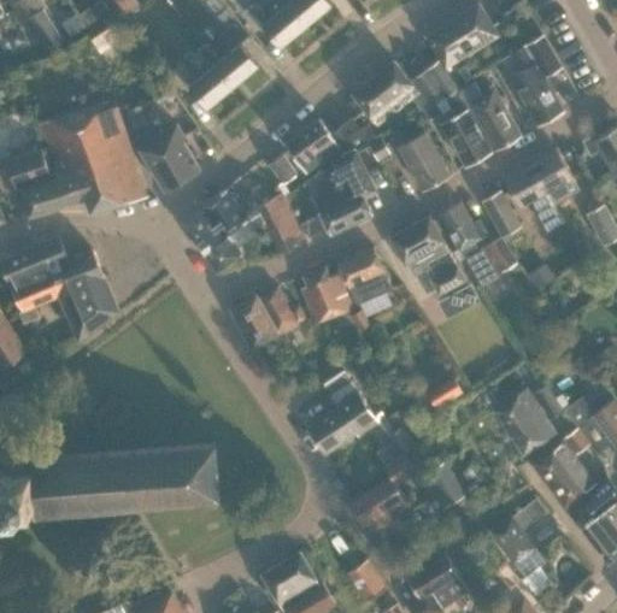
[(139,5),(134,0),(113,0),(127,15),(139,5)]
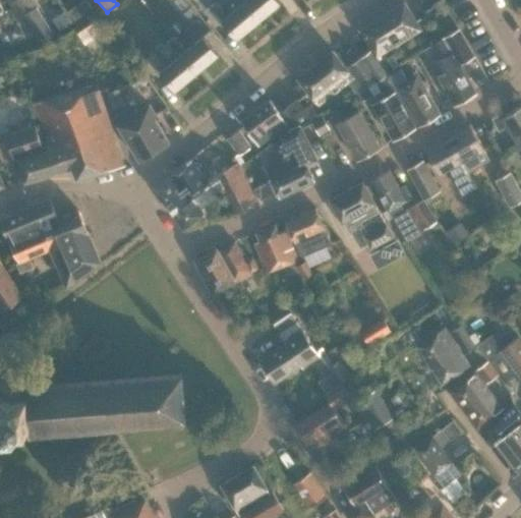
[(243,4),(258,22),(280,4),(276,0),(247,0),(232,0),(239,7),(243,4)]
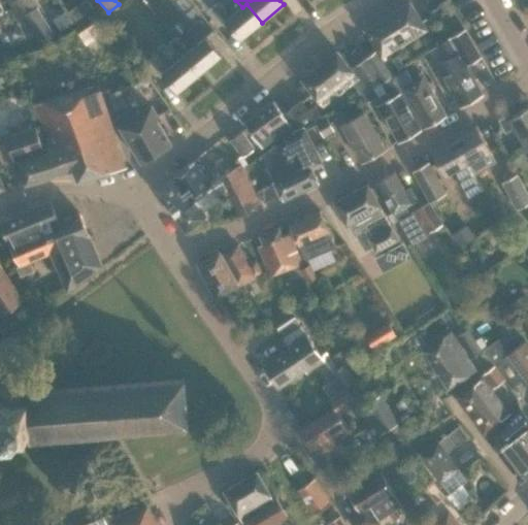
[(444,18),(455,11),(449,1),(438,6),(444,18)]
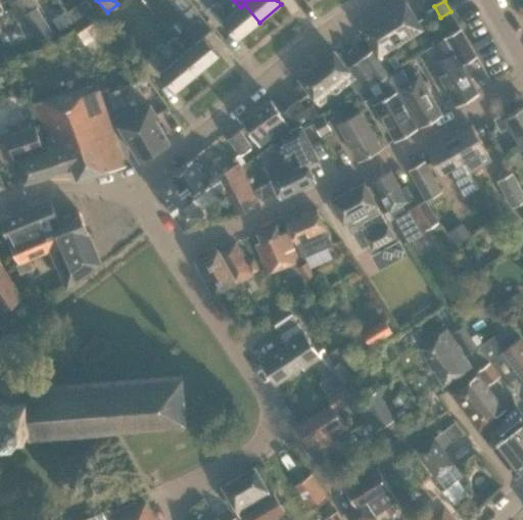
[(239,40),(259,22),(244,4),(240,7),(228,17),(216,3),(207,10),(220,26),(224,21),(239,40)]
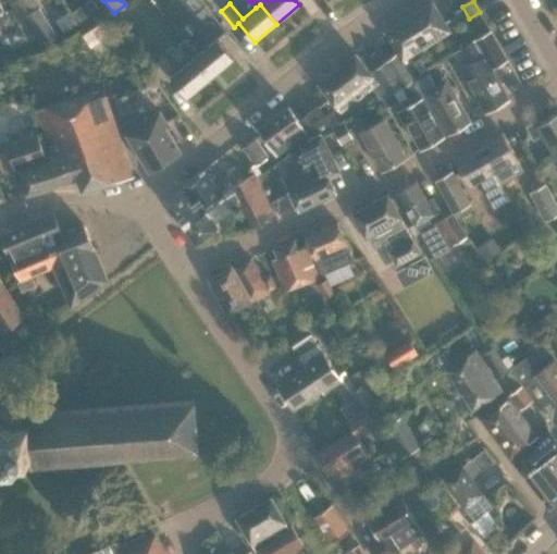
[(398,56),(387,63),(405,88),(422,76),(413,62),(407,66),(404,62),(450,33),(432,3),(385,33),(398,56)]
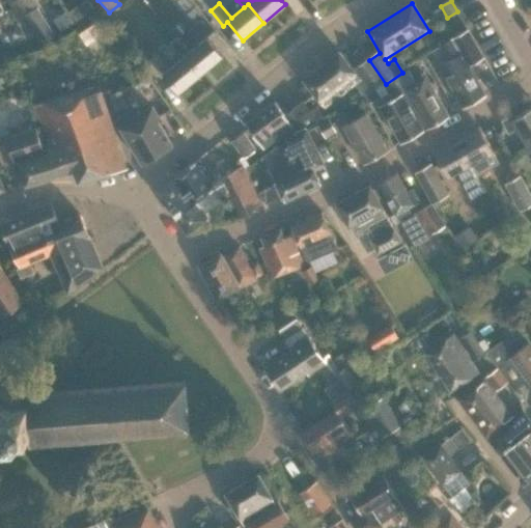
[(54,37),(37,8),(25,17),(42,45),(54,37)]
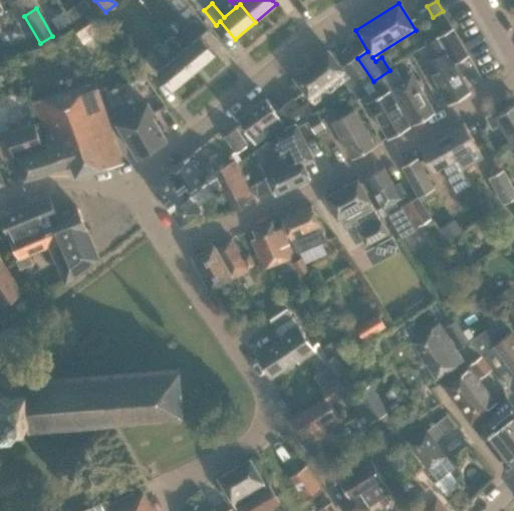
[(449,104),(470,92),(454,64),(468,56),(453,30),(439,38),(427,45),(435,59),(426,64),(449,104)]
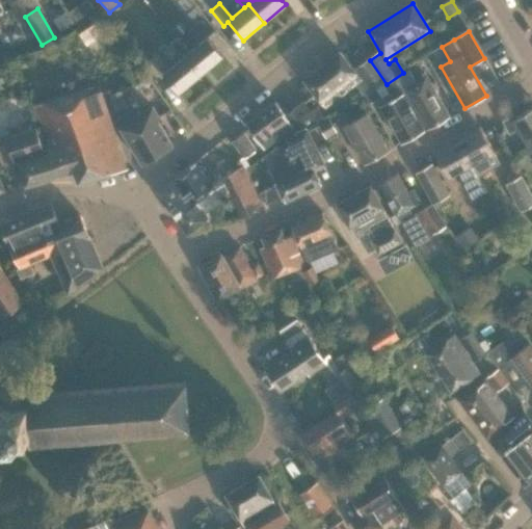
[(185,57),(201,75),(222,56),(208,38),(190,53),(178,38),(169,46),(182,60),(185,57)]
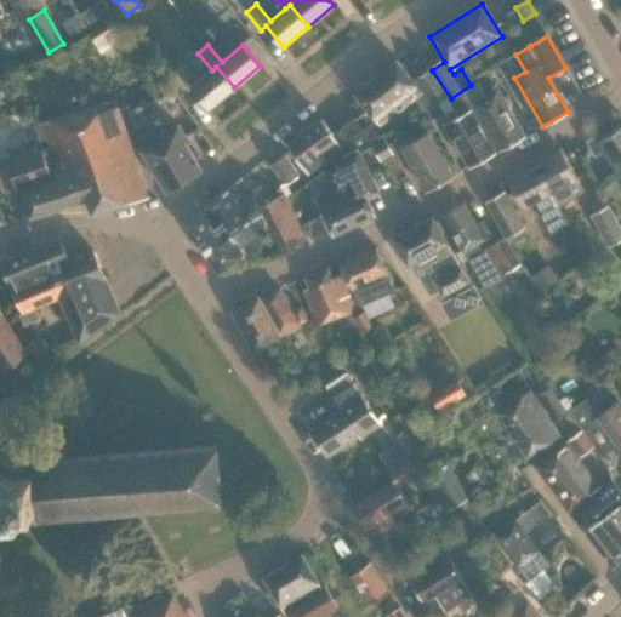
[(451,98),(432,70),(414,83),(397,62),(354,95),(380,127),(415,100),(423,113),(426,112),(427,114),(451,98)]
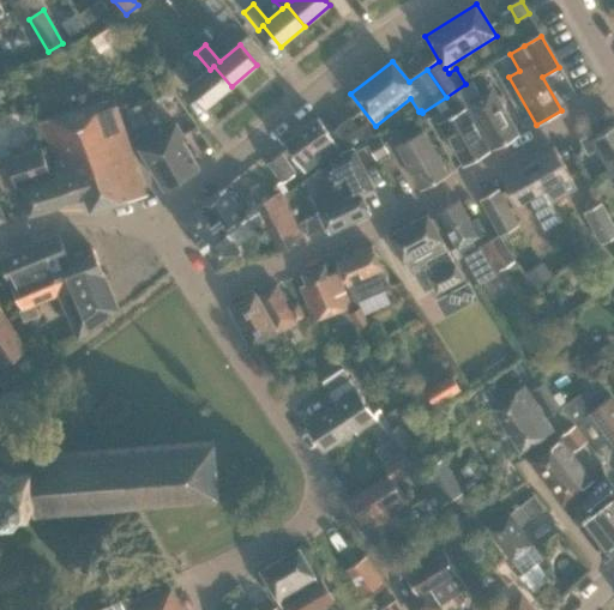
[(208,107),(232,86),(214,66),(210,70),(196,82),(181,65),(170,73),(186,90),(190,86),(208,107)]
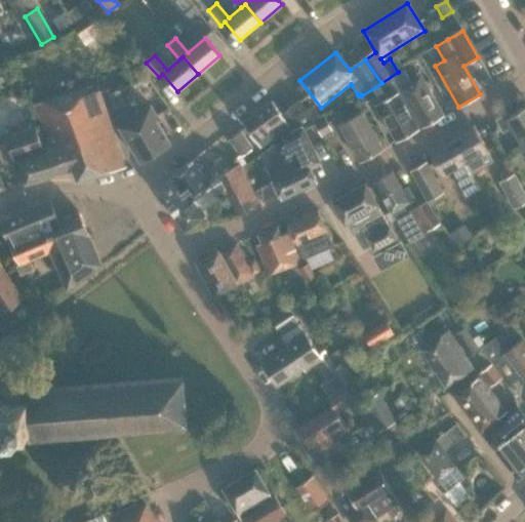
[(422,127),(444,115),(421,75),(410,81),(404,71),(392,78),(398,89),(400,88),(422,127)]
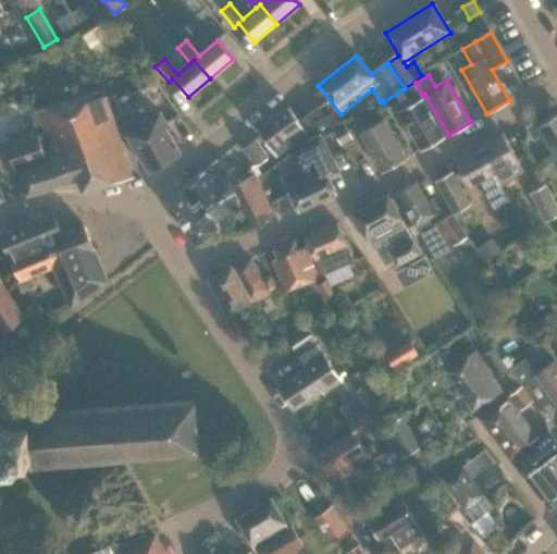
[(421,150),(444,137),(422,99),(424,99),(415,83),(403,89),(411,106),(399,112),(421,150)]
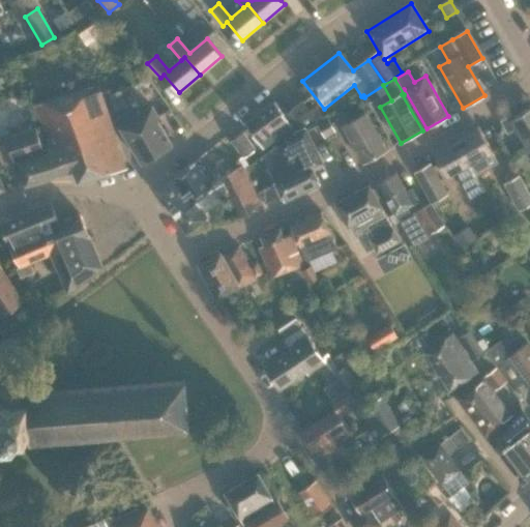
[(18,160),(26,186),(75,172),(79,183),(126,170),(100,92),(97,93),(95,87),(35,107),(46,134),(50,132),(52,137),(48,138),(52,147),(48,148),(49,150),(43,151),(45,151),(26,157),(26,159),(23,160),(22,159),(18,160)]
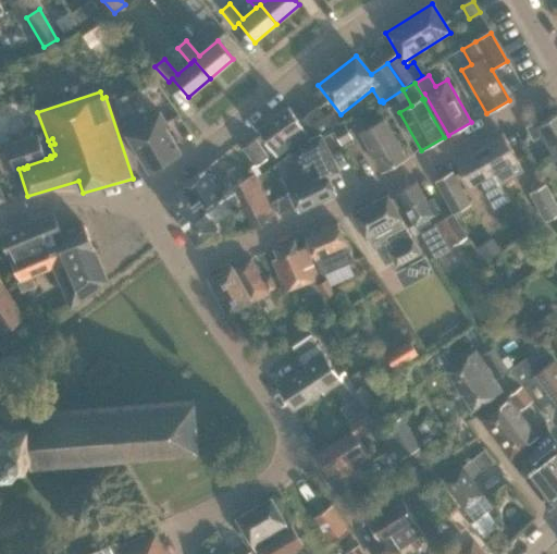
[(122,119),(133,115),(135,114),(128,96),(115,100),(122,119)]
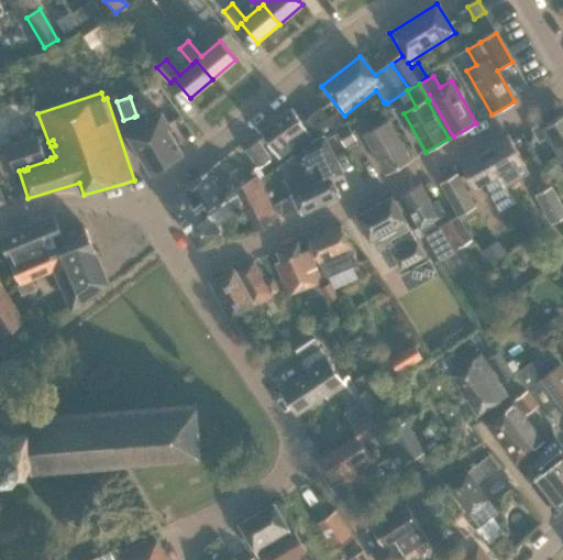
[(398,97),(388,103),(392,110),(403,103),(398,97)]
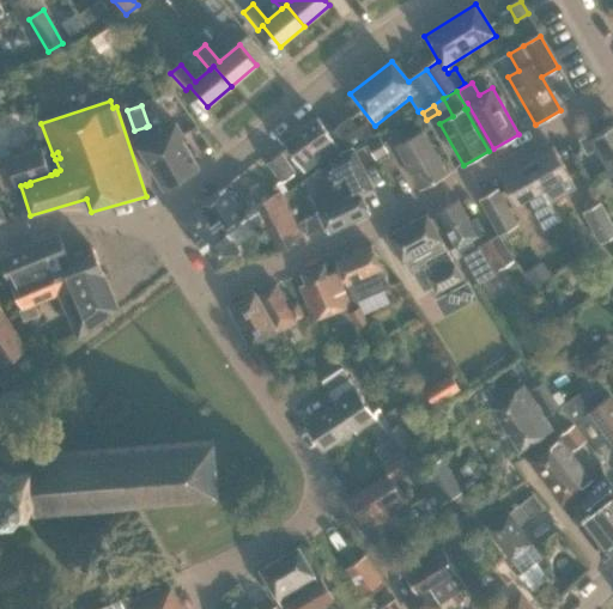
[(304,174),(325,158),(339,147),(319,119),(284,145),(304,174)]
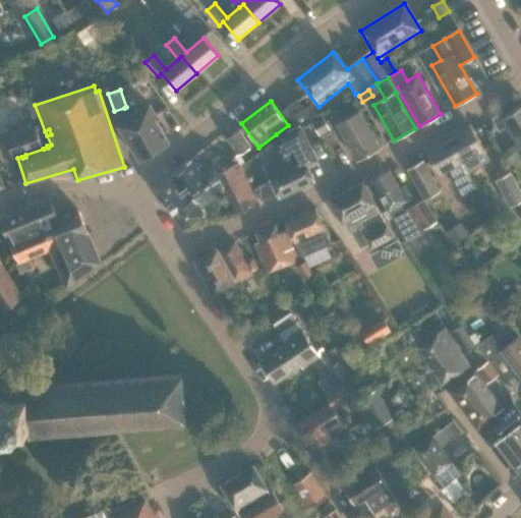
[(296,102),(285,110),(296,127),(308,121),(296,102)]
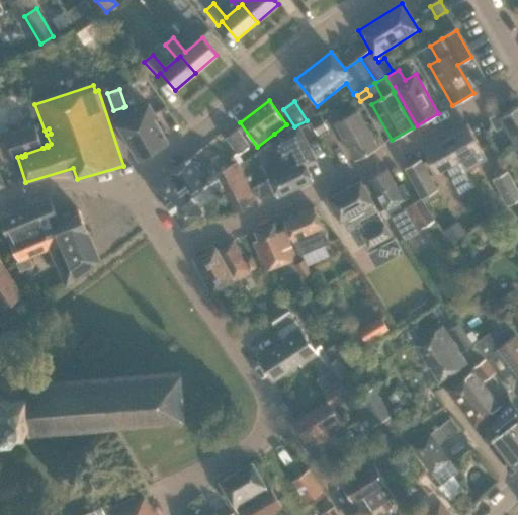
[(126,118),(123,107),(113,110),(116,124),(139,162),(169,144),(154,119),(155,115),(149,105),(126,118)]
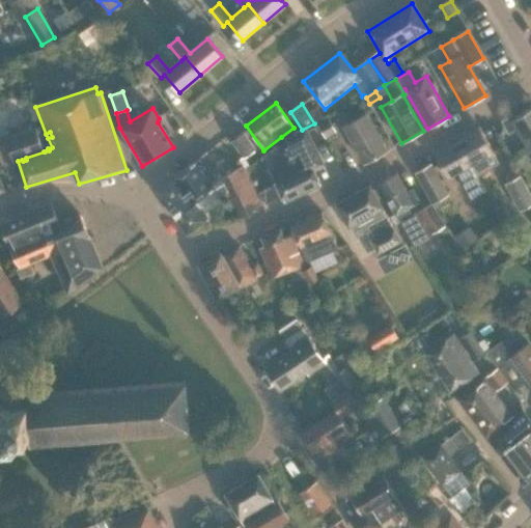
[(513,164),(530,153),(530,109),(515,119),(512,114),(500,120),(508,135),(516,131),(527,146),(509,158),(513,164)]
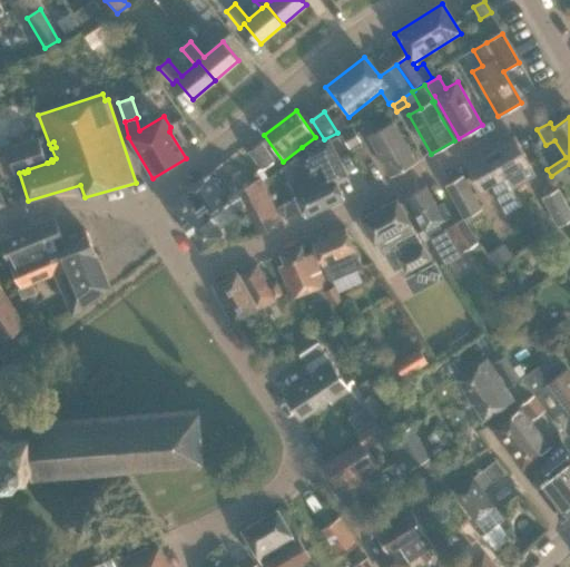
[(394,125),(394,124),(394,123),(369,137),(391,176),(415,163),(394,125)]
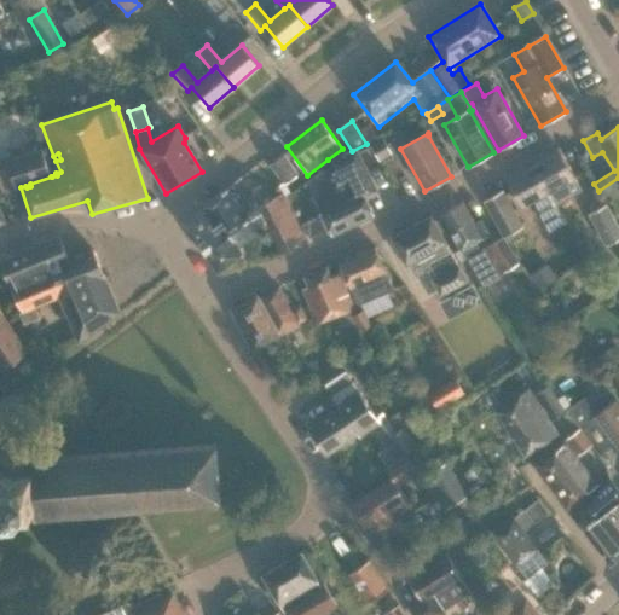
[(559,149),(533,164),(556,207),(571,198),(583,192),(559,149)]
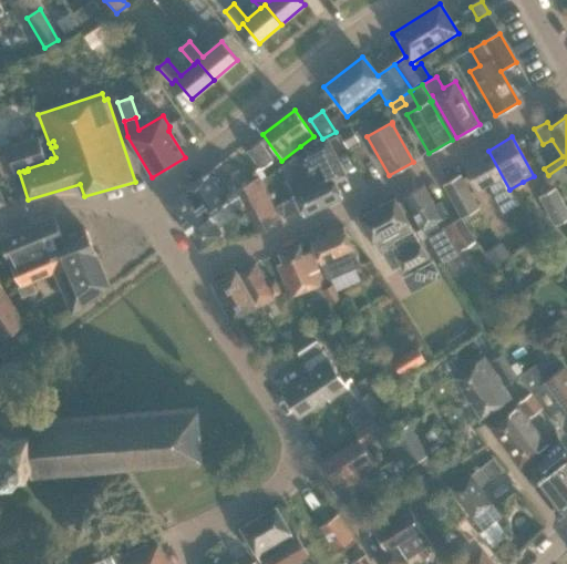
[(297,155),(307,176),(306,176),(300,178),(288,185),(300,209),(303,217),(343,198),(343,197),(342,197),(329,166),(327,163),(339,157),(329,137),(306,149),(297,155)]
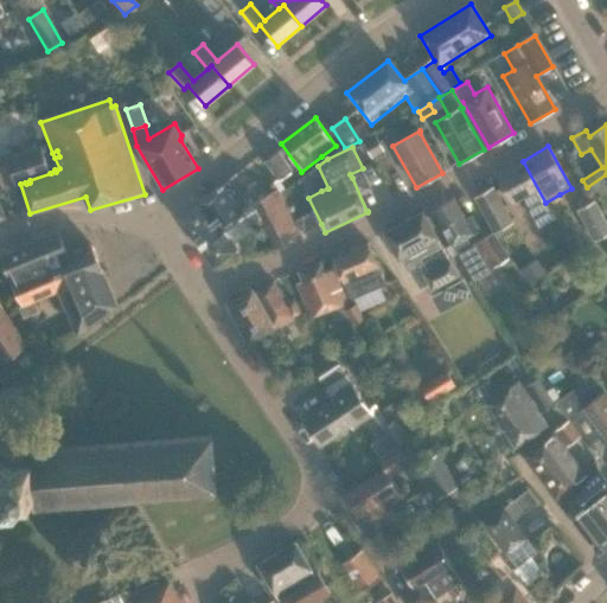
[(17,185),(20,184),(25,183),(26,184),(30,183),(30,180),(51,173),(50,173),(42,148),(7,159),(17,185)]
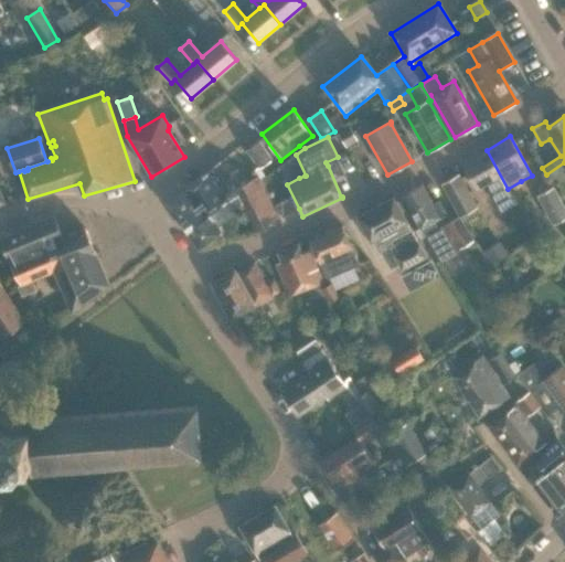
[(262,170),(273,161),(259,142),(246,151),(258,168),(254,171),(258,178),(259,177),(262,181),(266,178),(262,170)]
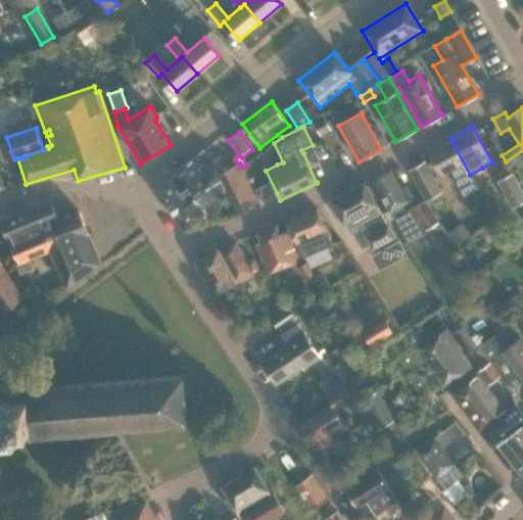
[(452,171),(458,182),(456,183),(464,197),(478,189),(470,175),(450,139),(428,151),(441,177),(452,171)]
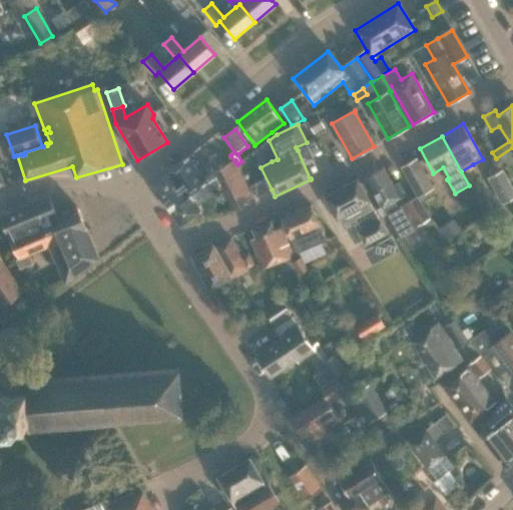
[(420,156),(417,158),(402,167),(418,196),(436,186),(420,156)]
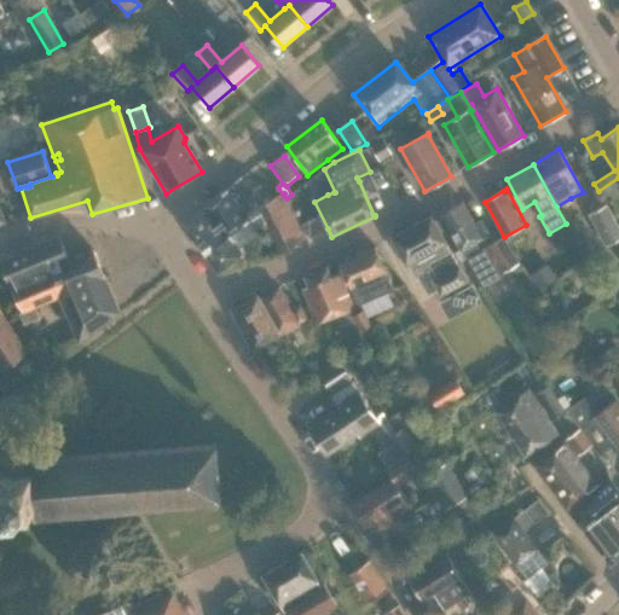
[(283,195),(254,209),(258,215),(249,221),(227,191),(185,224),(219,273),(243,255),(238,248),(268,228),(282,255),(308,243),(287,198),(284,193),(283,195)]
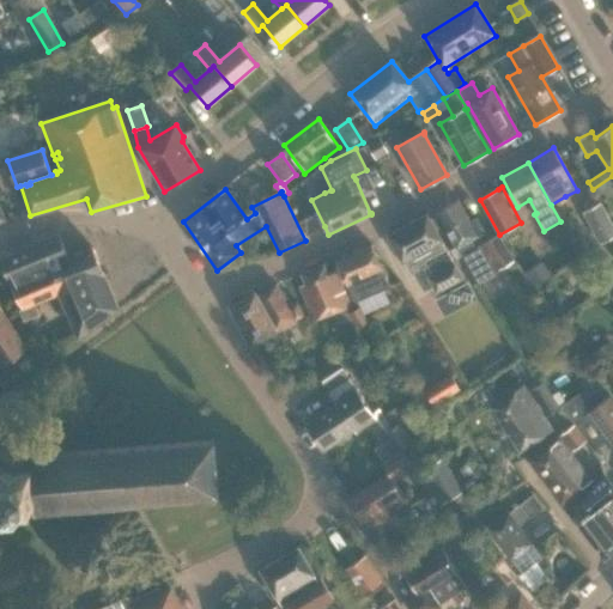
[(456,260),(461,257),(477,285),(498,273),(483,245),(475,249),(471,241),(485,232),(477,219),(471,223),(459,201),(437,213),(456,248),(451,250),(456,260)]
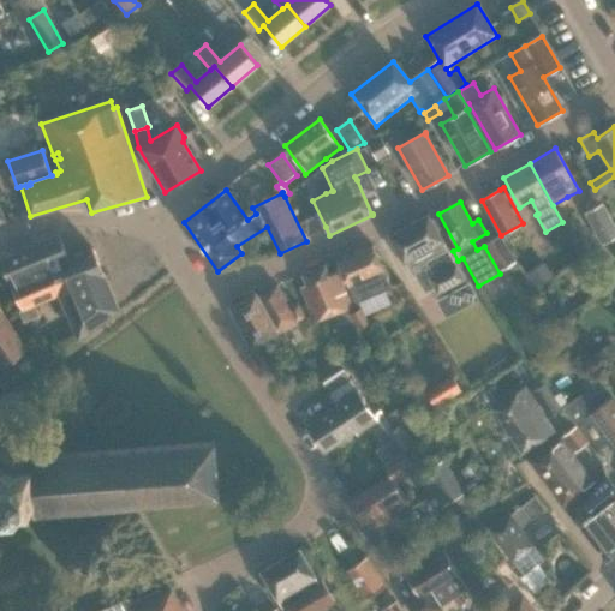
[(614,226),(603,204),(585,214),(602,246),(614,238),(614,226)]
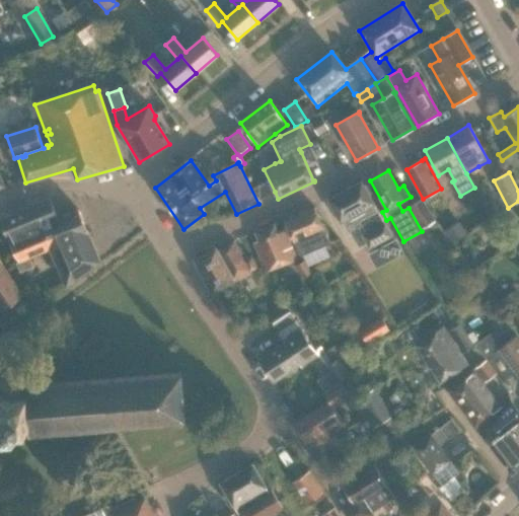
[(329,201),(346,231),(348,234),(359,229),(370,248),(392,236),(362,182),(329,201)]
